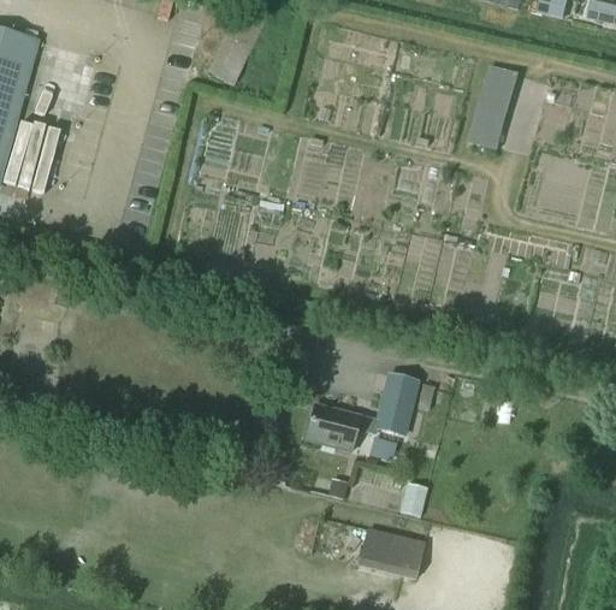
[(246,61),(270,13),(242,0),(207,71),(234,84),(246,61)]
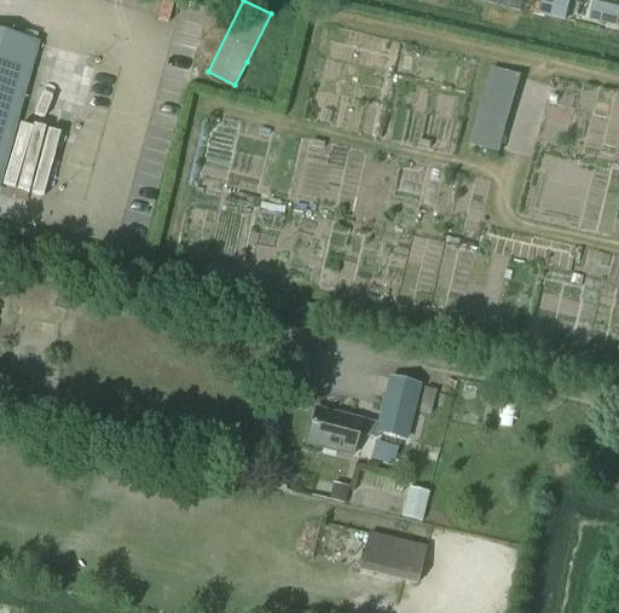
[(543,0),(541,11),(553,15),(555,0),(543,0)]
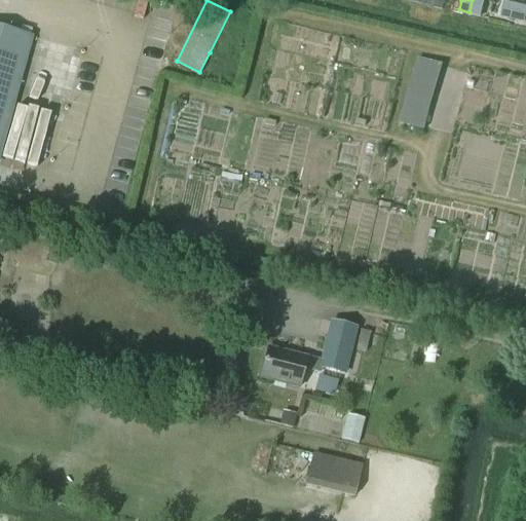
[(472,0),(470,12),(479,14),(483,0),(472,0)]
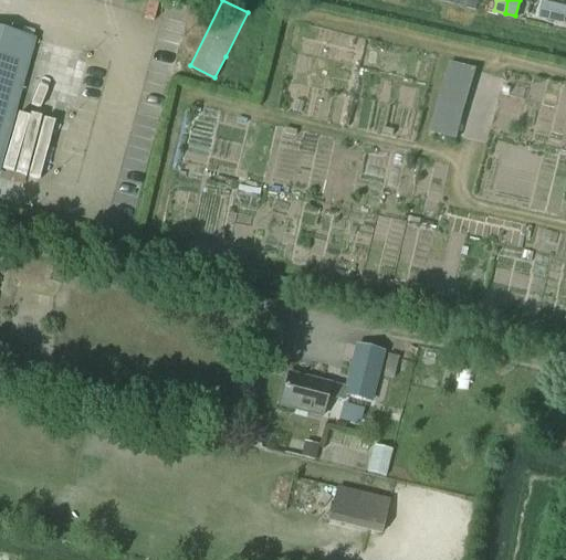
[(540,14),(552,18),(554,8),(542,6),(540,14)]
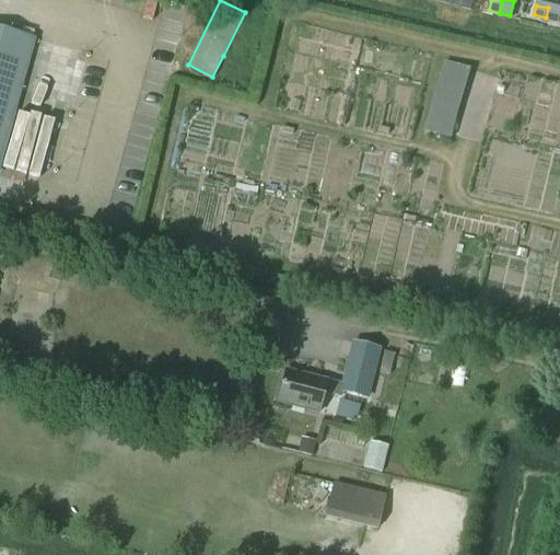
[(548,8),(546,18),(557,20),(559,11),(548,8)]
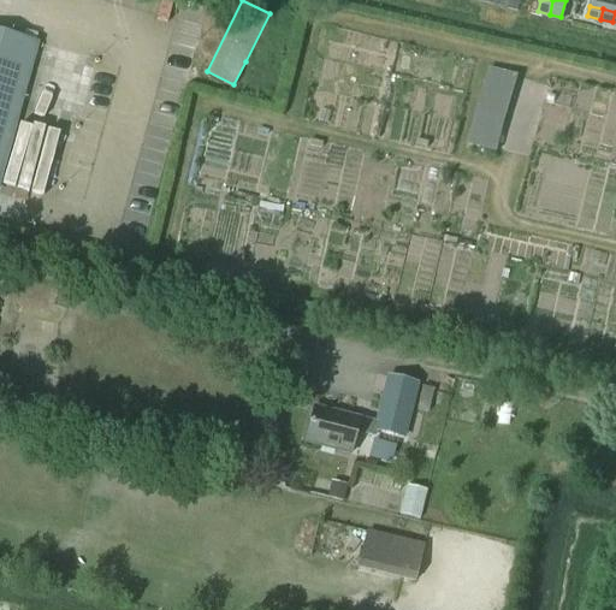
[(0,166),(35,41),(0,31),(0,166)]
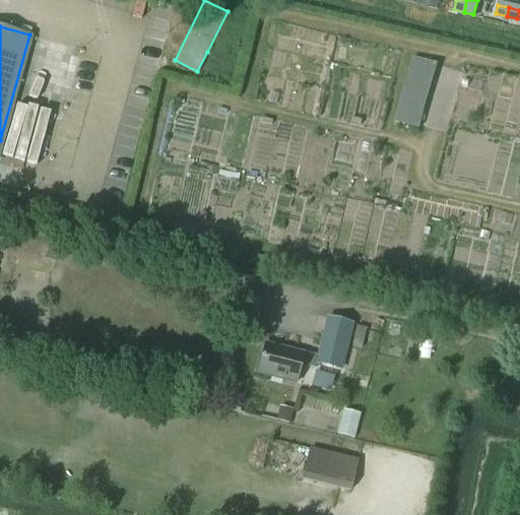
[(419,125),(419,123),(437,61),(412,54),(395,117),(419,125)]
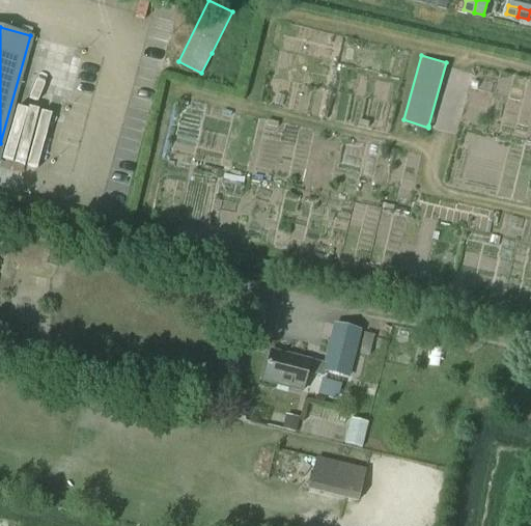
[(324,362),(322,367),(347,374),(359,329),(333,323),(324,362)]
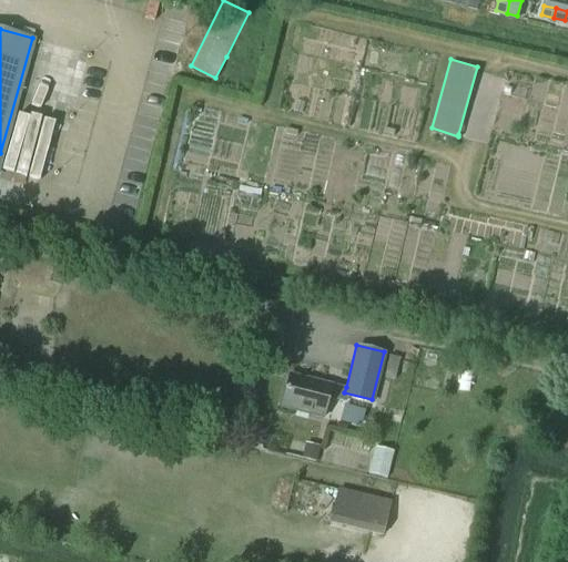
[(342,399),(343,392),(345,386),(290,373),(281,405),(323,415),(327,396),(342,399)]
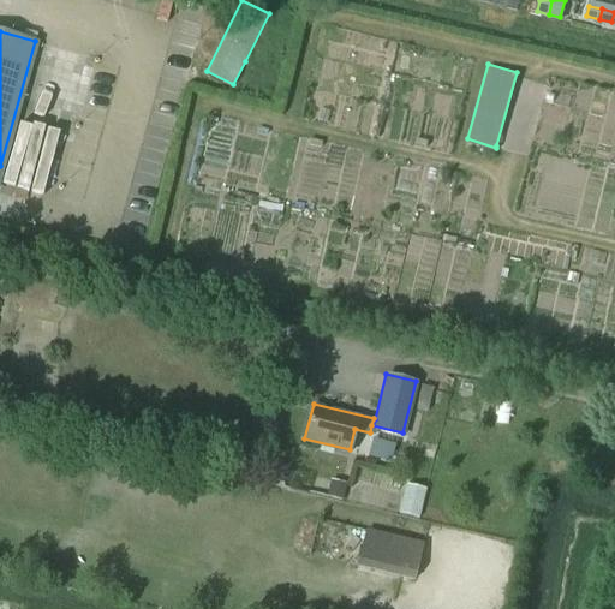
[(280,451),(268,453),(269,467),(281,465),(280,451)]
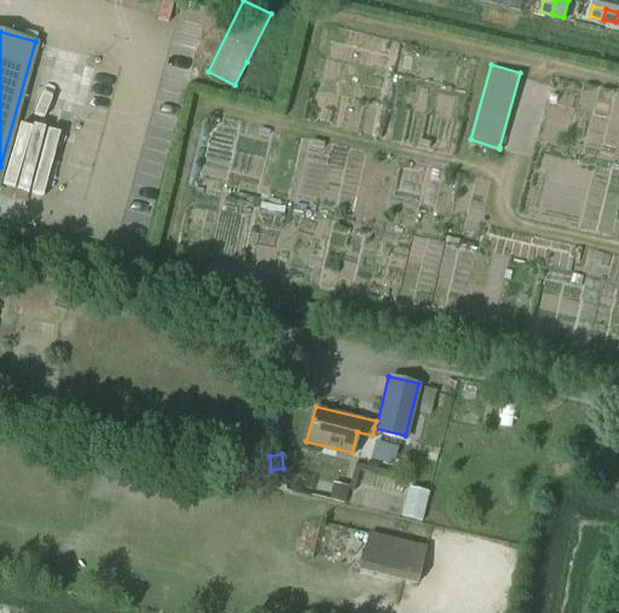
[(428,489),(409,484),(400,514),(421,519),(428,489)]
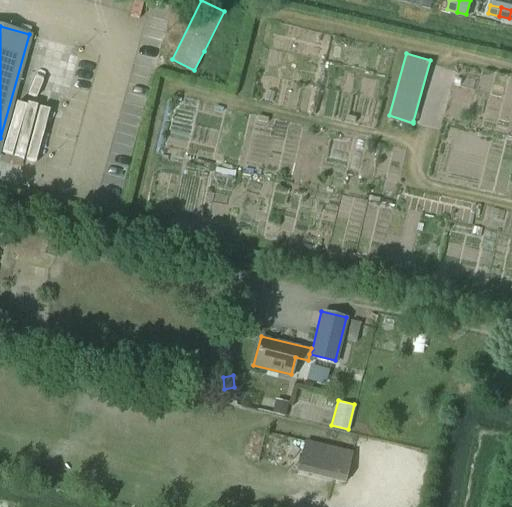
[(286,404),(274,401),(272,409),(284,412),(286,404)]
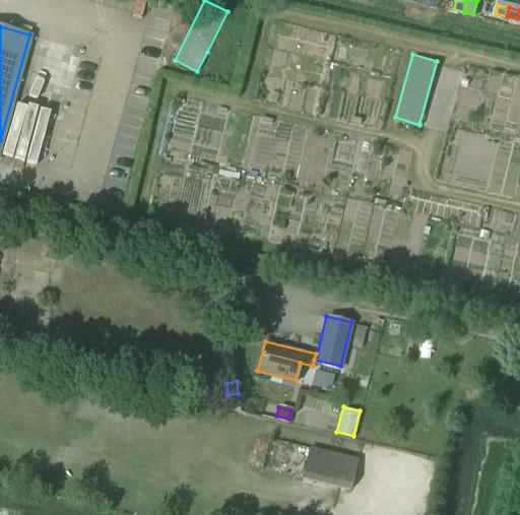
[(349,488),(356,458),(310,447),(303,476),(349,488)]
